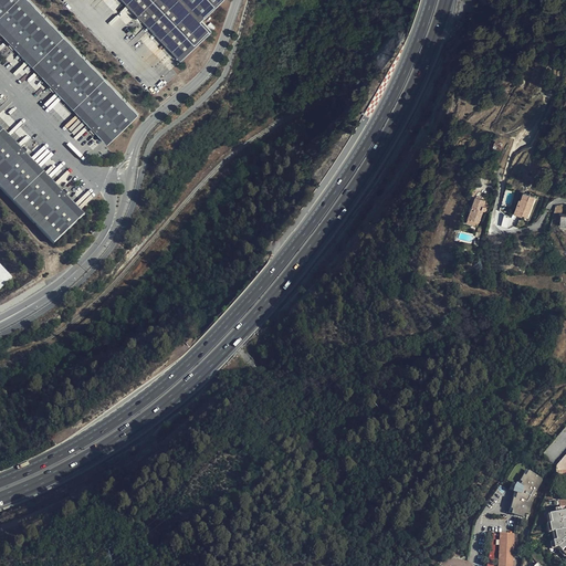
[(0,0),(0,29),(10,40),(17,46),(51,82),(58,90),(92,125),(98,132),(105,138),(108,143),(138,114),(135,109),(29,0),(0,0)]
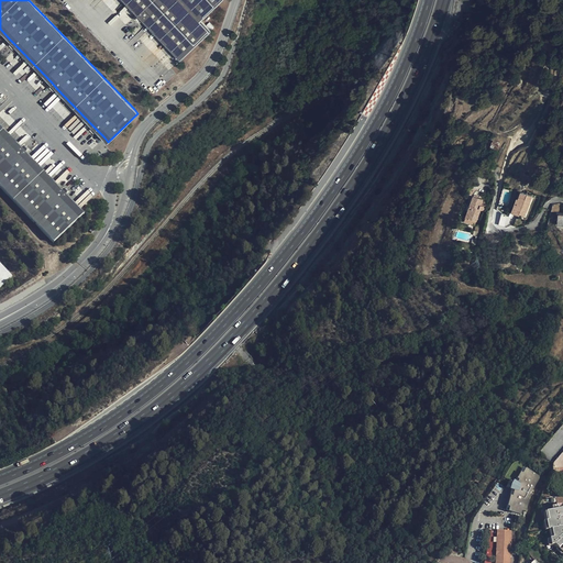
[(221,0),(124,0),(174,52),(185,63),(186,64),(216,35),(214,34),(201,20),(221,0)]
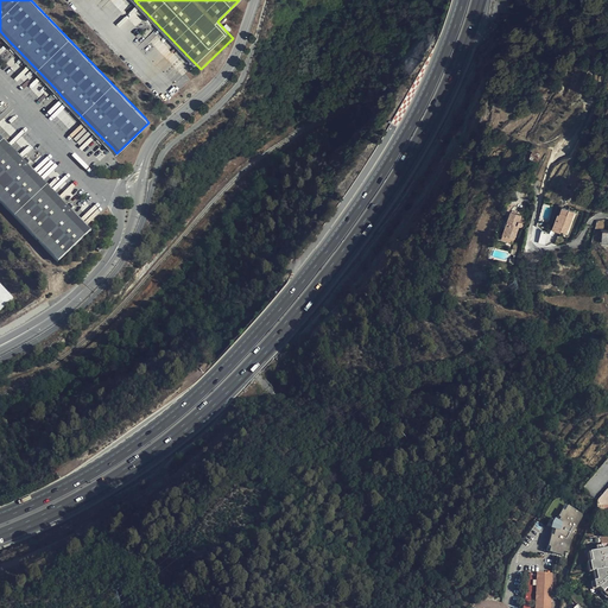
[(13,56),(18,50),(11,43),(6,48),(13,56)]
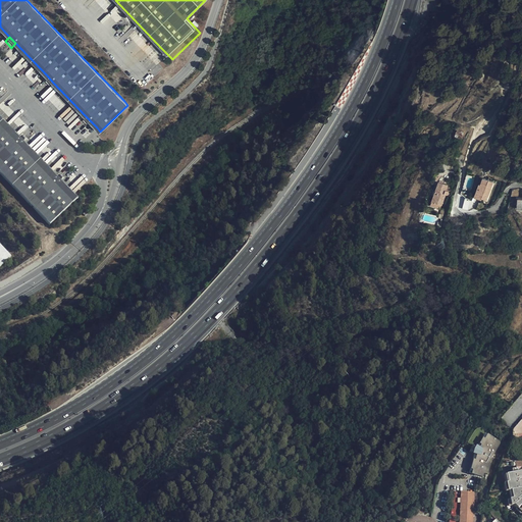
[(49,87),(53,83),(47,75),(43,80),(49,87)]
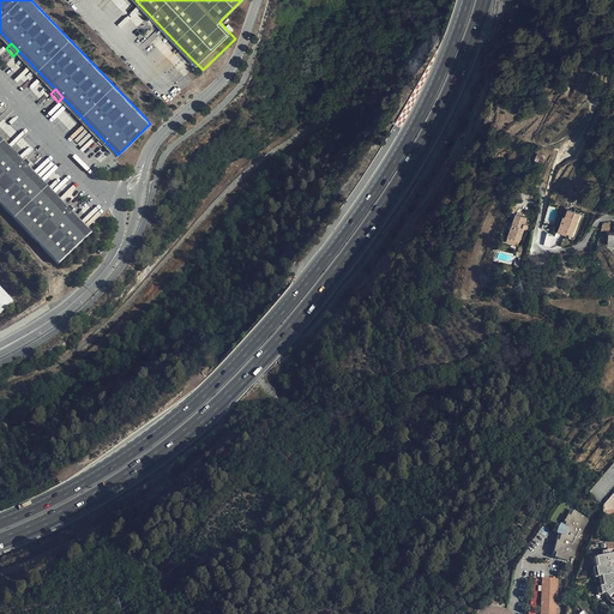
[(102,148),(107,143),(100,136),(95,140),(102,148)]
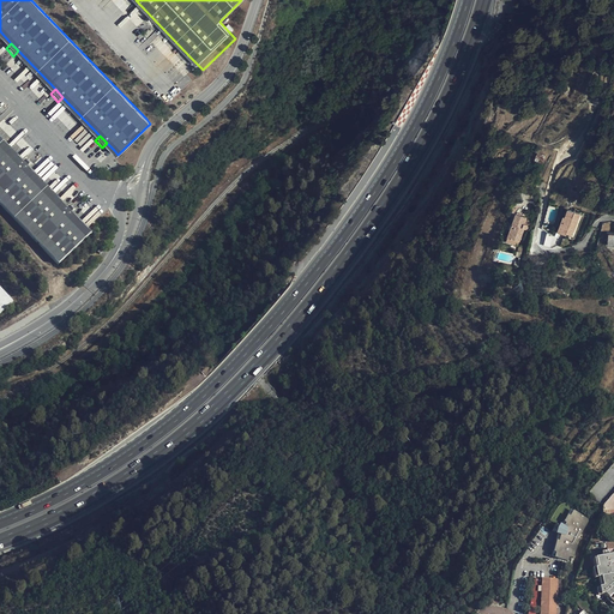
[(0,143),(0,205),(13,220),(46,188),(28,169),(20,162),(2,143),(0,143)]
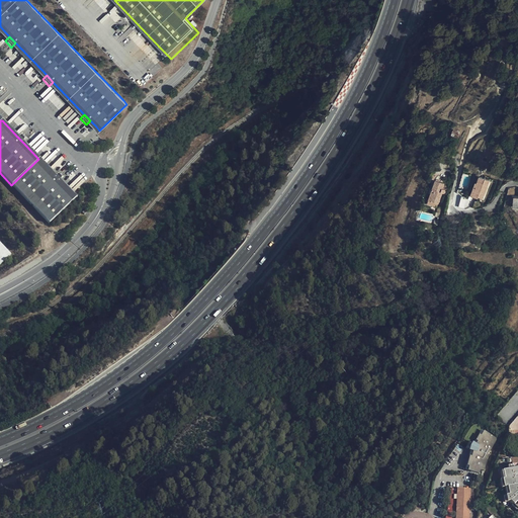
[(22,132),(17,137),(23,143),(28,138),(22,132)]
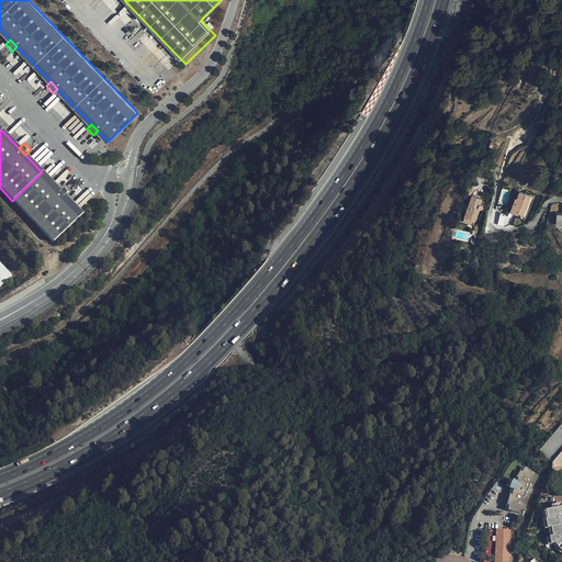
[(12,201),(53,243),(82,214),(79,211),(66,197),(59,190),(42,172),(12,201)]
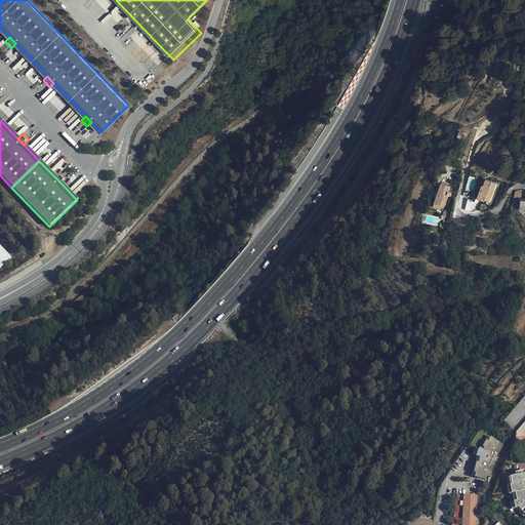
[(55,177),(62,184),(66,179),(59,172),(55,177)]
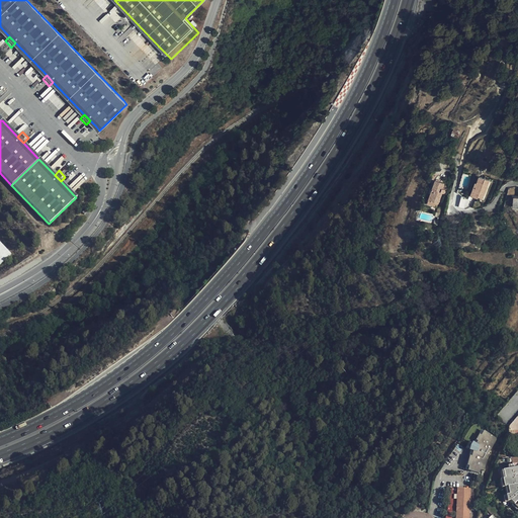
[(477,181),(476,183),(472,192),(479,194),(479,195),(484,197),(490,177),(482,175),(480,181),(477,181)]
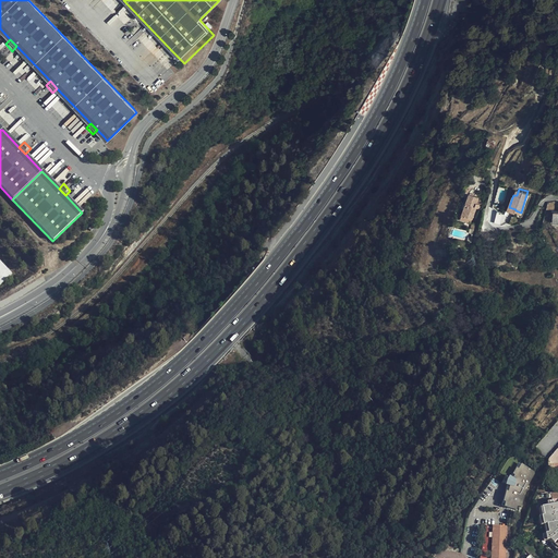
[(477,207),(478,207),(481,206),(481,205),(481,204),(481,203),(480,203),(476,202),(478,196),(470,194),(461,219),(471,223),(477,207)]
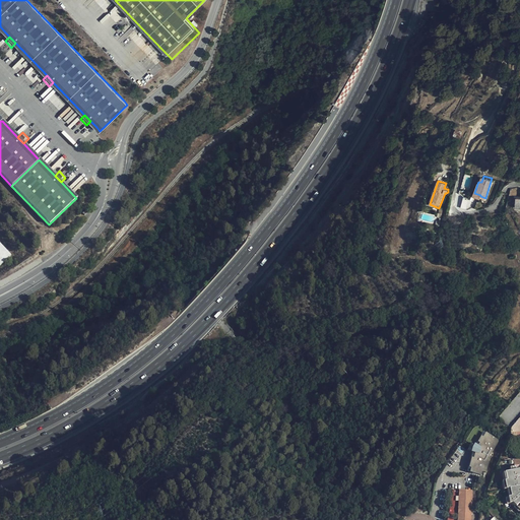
[(0,265),(11,255),(0,243),(0,265)]
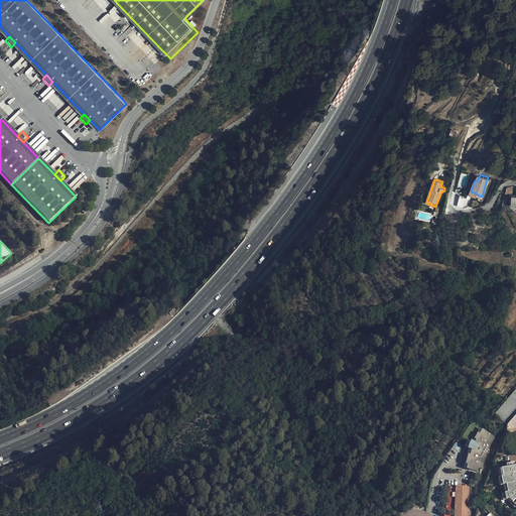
[(495,438),(482,430),(479,434),(477,433),(474,439),(476,440),(474,443),(471,441),(469,445),(468,450),(471,450),(469,457),(468,456),(465,466),(467,466),(466,470),(477,473),(478,470),(482,471),(486,456),(487,452),(495,438)]
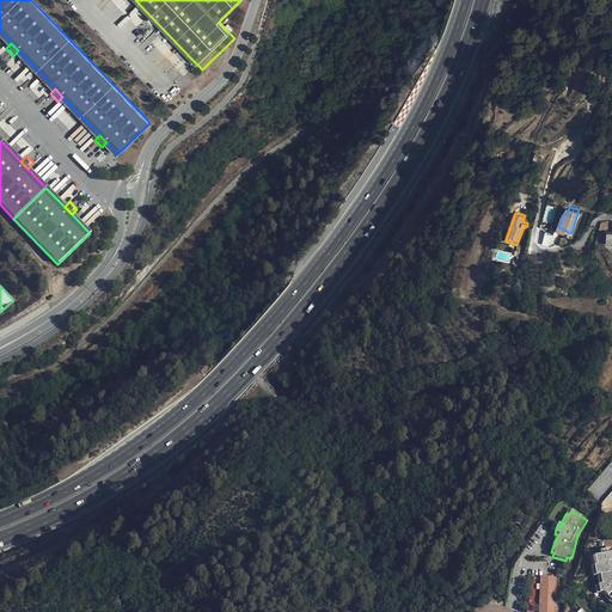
[(611,564),(611,560),(610,549),(598,550),(599,555),(593,556),(594,565),(592,567),(594,575),(598,575),(599,585),(597,585),(595,586),(597,593),(601,592),(604,595),(610,601),(611,600),(611,571),(611,573),(610,565),(611,564)]
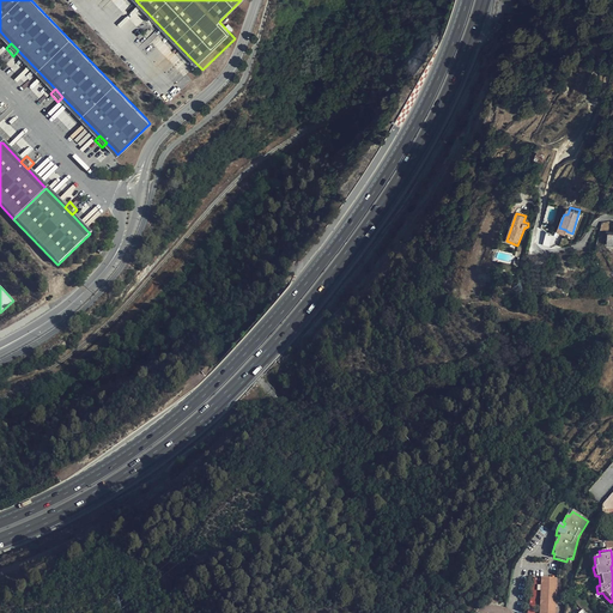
[(539,612),(554,612),(556,572),(539,571),(539,612)]
